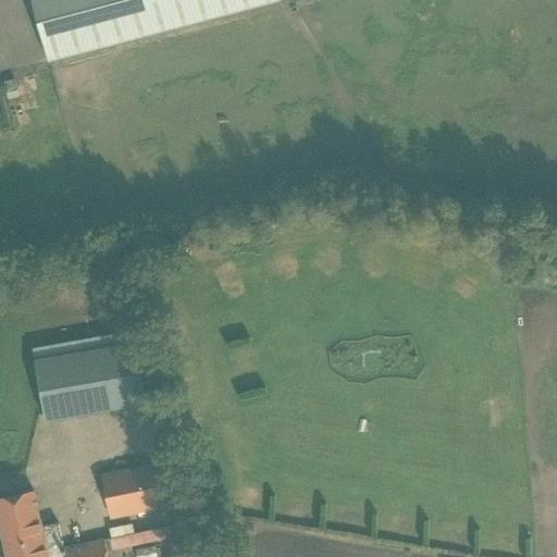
[(32,0),(48,61),(279,0),(32,0)]
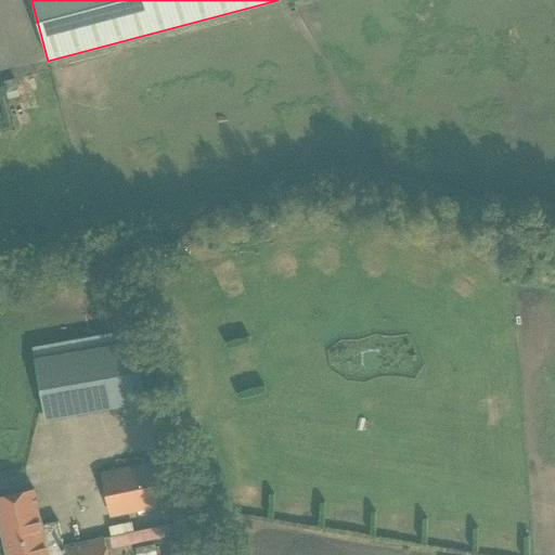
[(68,351),(33,358),(43,420),(79,414),(68,351)]
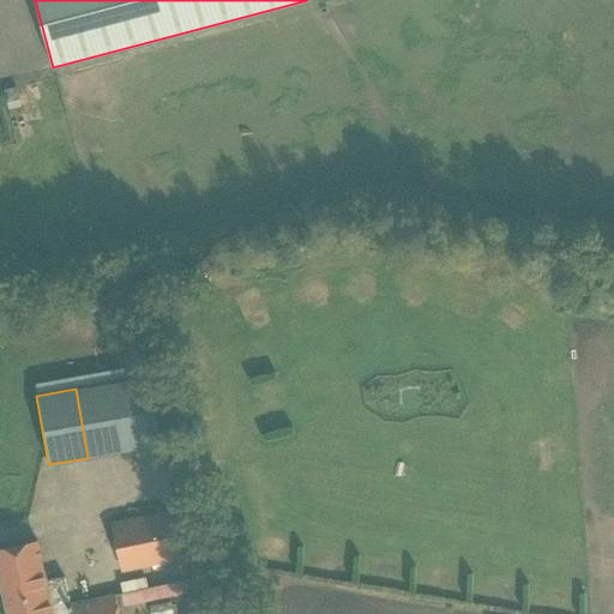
[(173,510),(110,523),(121,572),(182,559),(180,552),(196,548),(188,513),(178,516),(174,517),(173,510)]
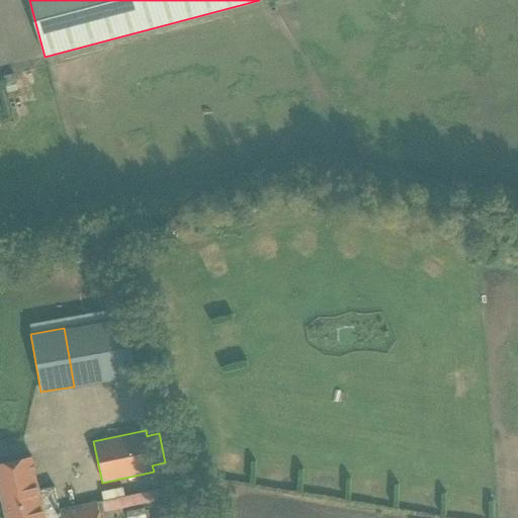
[(15,460),(0,462),(0,487),(6,517),(100,517),(97,502),(60,510),(58,511),(58,507),(53,487),(38,490),(31,456),(15,460)]
